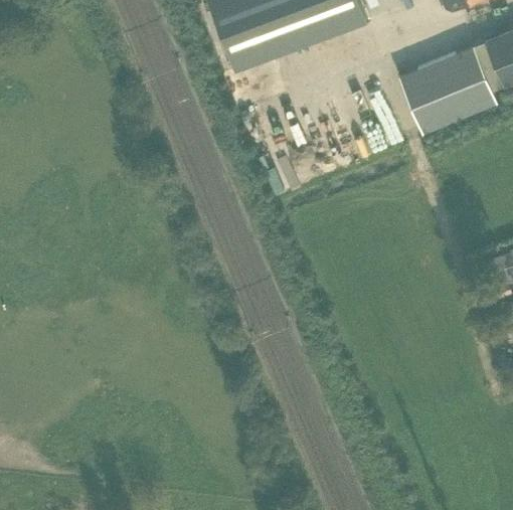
[(360,0),(294,0),(311,44),(368,23),(360,0)]
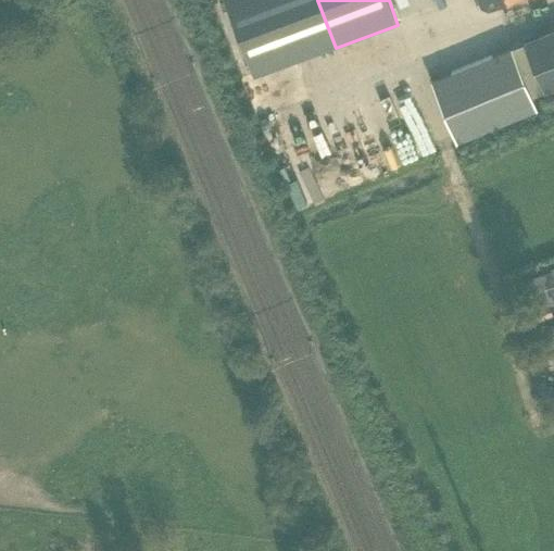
[(476,0),(482,14),(488,15),(526,0),(476,0)]
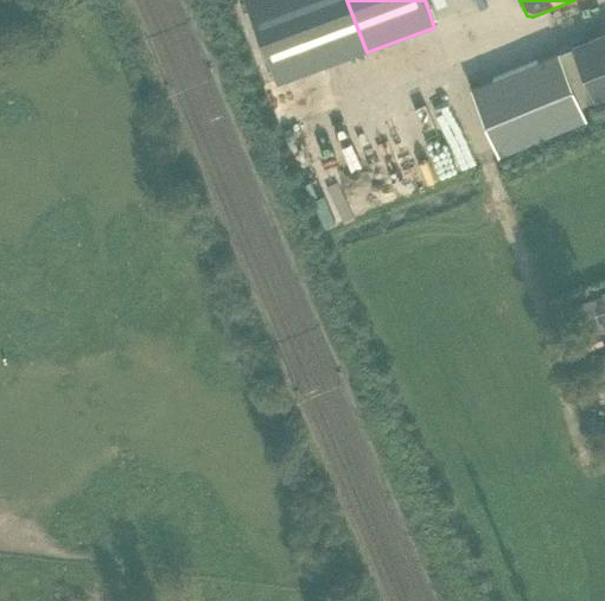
[(604,38),(472,93),(494,146),(500,160),(588,123),(583,109),(604,100),(604,38)]
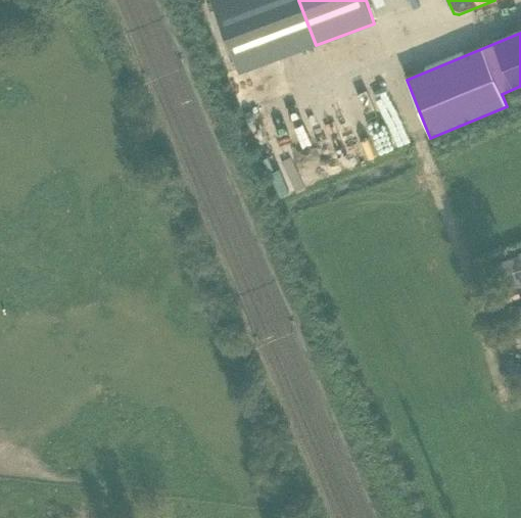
[(414,152),(404,114),(365,125),(362,114),(328,124),(340,172),(414,152)]
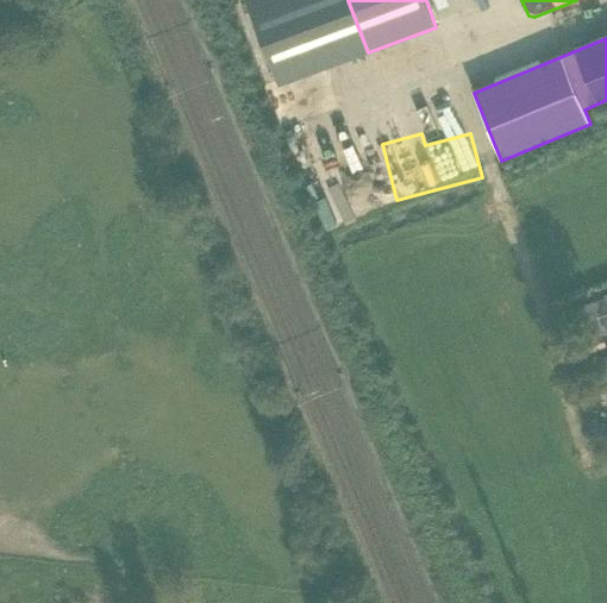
[(606,303),(574,313),(581,340),(606,333),(606,296),(605,297),(606,301),(606,303)]
